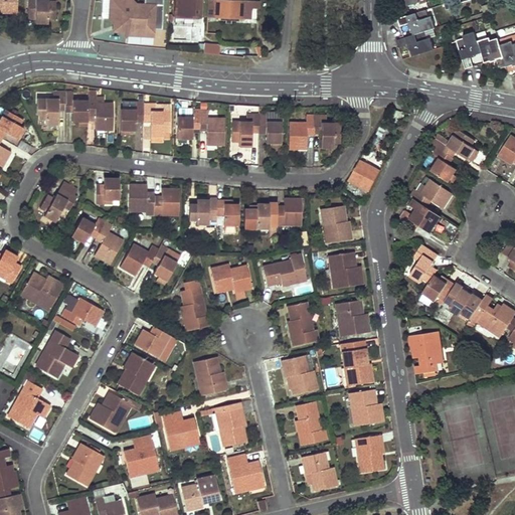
[(0,12),(17,12),(17,0),(0,0),(0,9),(0,12)]
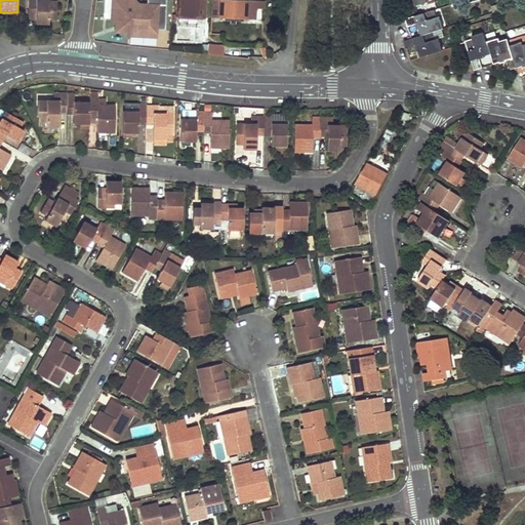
[(29,0),(29,15),(36,15),(36,21),(36,25),(49,25),(49,21),(56,21),(57,4),(49,4),(49,1),(49,0),(29,0)]
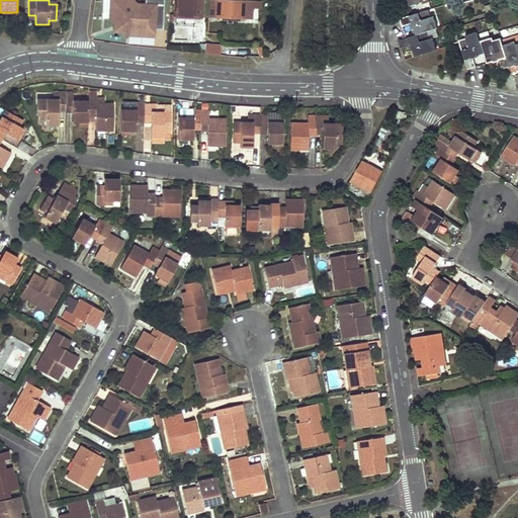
[(126,37),(128,35),(137,28),(155,29),(156,5),(131,3),(131,0),(104,0),(103,1),(103,3),(102,18),(110,18),(114,23),(119,24),(122,27),(121,32),(126,37)]
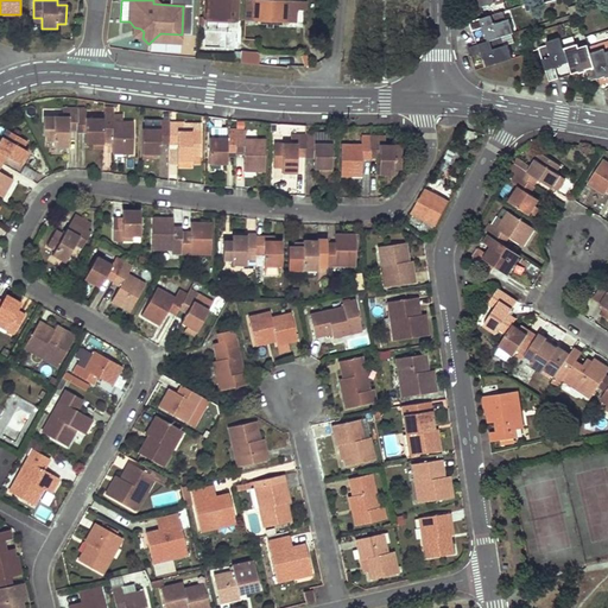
[(207,0),(207,19),(238,21),(238,0),(207,0)]
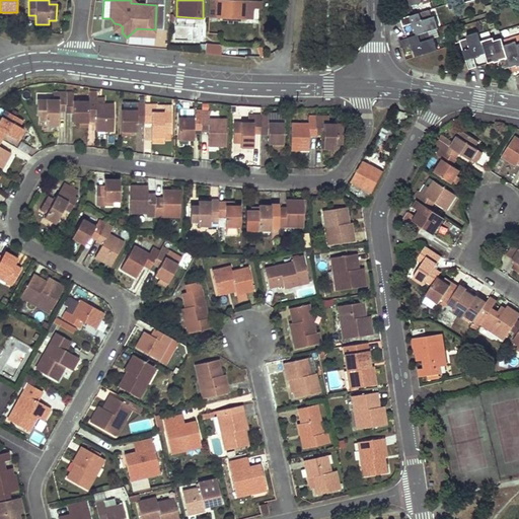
[(232,0),(230,0),(210,0),(210,17),(220,17),(240,18),(251,19),(252,8),(252,1),(238,1),(238,0),(232,0)]
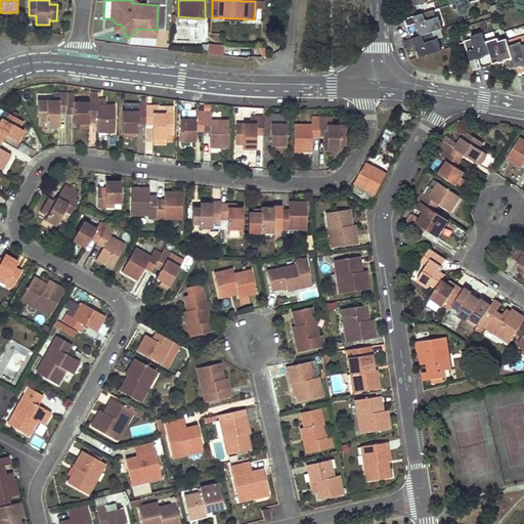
[(497,2),(490,5),(492,12),(500,9),(497,2)]
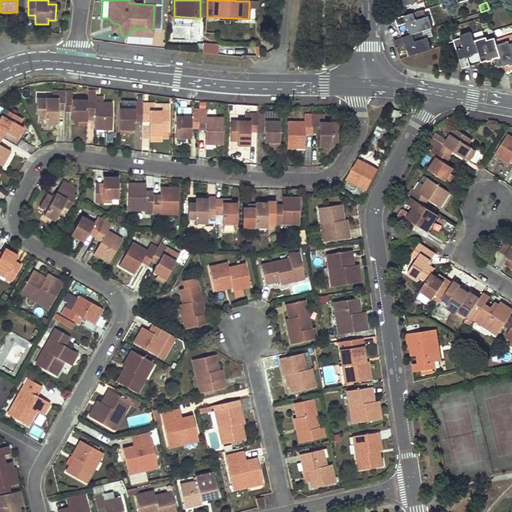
[(431,28),(432,28),(429,16),(426,17),(423,10),(395,19),(397,26),(406,23),(408,29),(409,29),(411,34),(394,40),(396,48),(405,45),(407,51),(408,50),(410,56),(431,49),(427,38),(433,36),(431,28)]
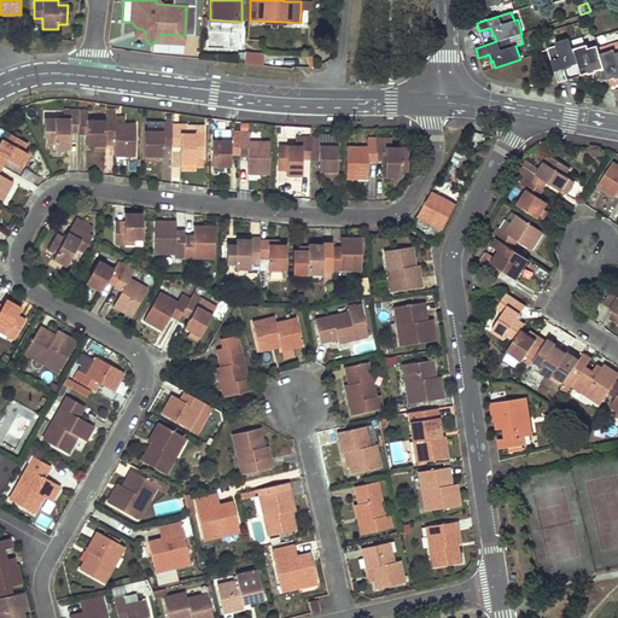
[(185,35),(163,34),(153,42),(185,44),(185,35)]
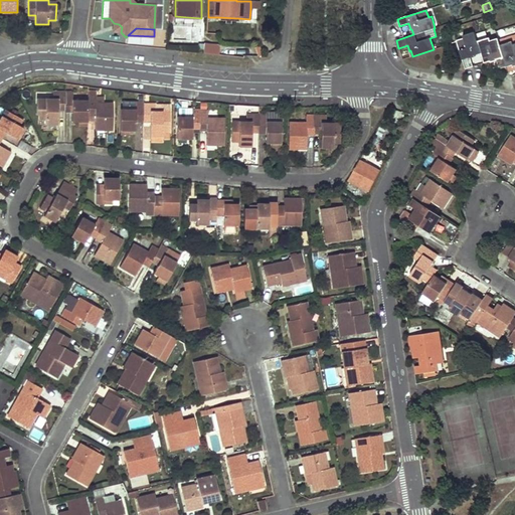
[(464,38),(456,40),(466,69),(473,66),(470,58),(476,56),(476,55),(481,53),(484,62),(490,61),(491,62),(497,60),(499,69),(507,66),(513,64),(513,66),(514,65),(514,43),(513,44),(512,41),(500,45),(498,38),(490,40),(490,37),(478,41),(475,31),(463,35),(464,38)]
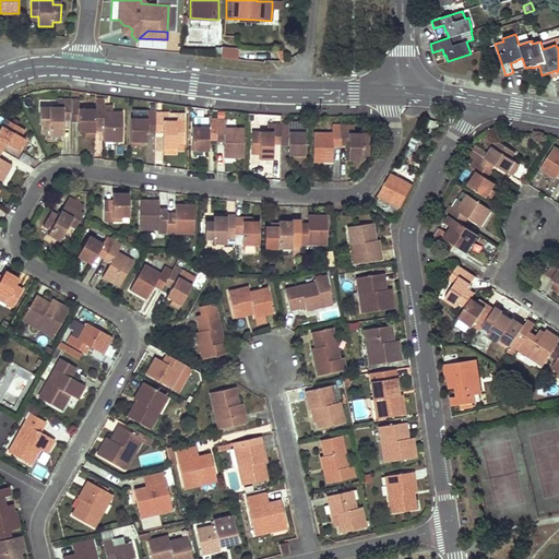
[(221,48),(221,60),(237,61),(238,49),(221,48)]
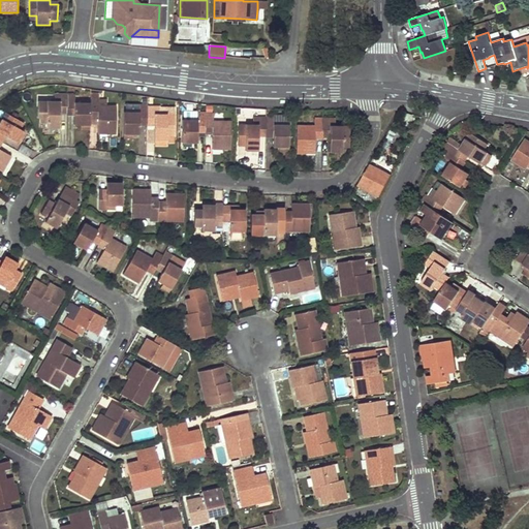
[(90,116),(98,116),(98,120),(97,134),(116,134),(116,106),(106,105),(98,105),(98,99),(98,93),(90,93),(90,103),(90,116)]
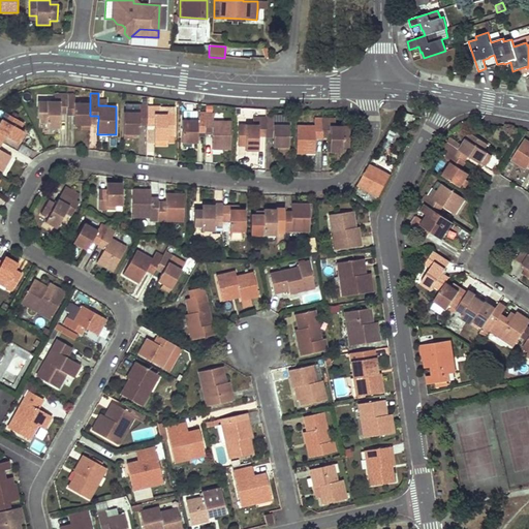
[(60,110),(67,110),(67,95),(67,94),(55,94),(55,101),(47,101),(47,106),(39,106),(39,123),(47,123),(47,127),(59,127),(60,113),(60,110)]
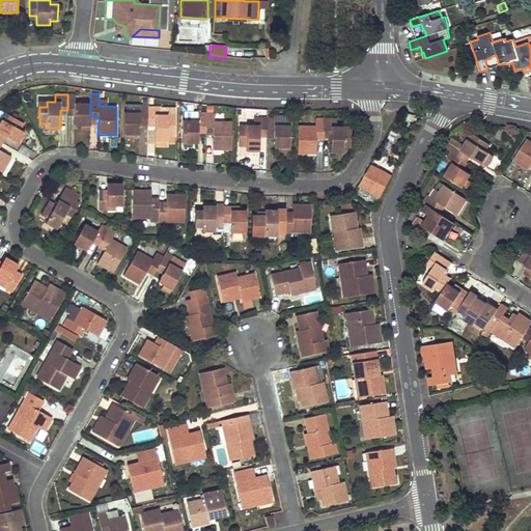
[(67,112),(75,112),(75,116),(75,126),(81,126),(90,126),(90,119),(90,116),(90,104),(75,104),(76,95),(67,95),(67,110),(67,112)]
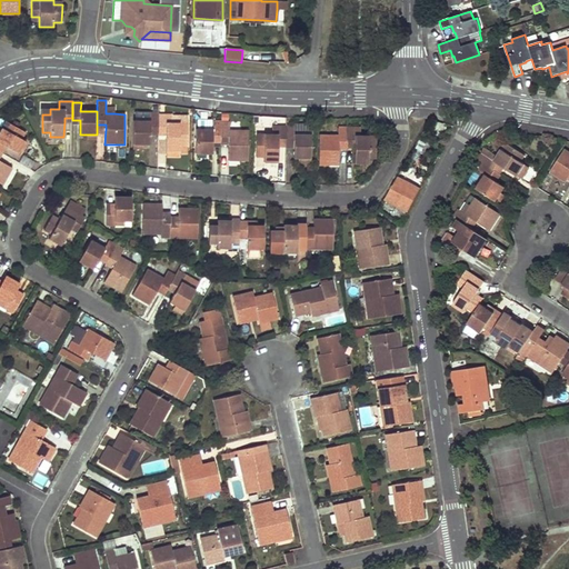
[(150,133),(150,130),(158,130),(158,113),(158,112),(149,112),(149,120),(133,120),(132,143),(142,143),(149,145),(150,133)]
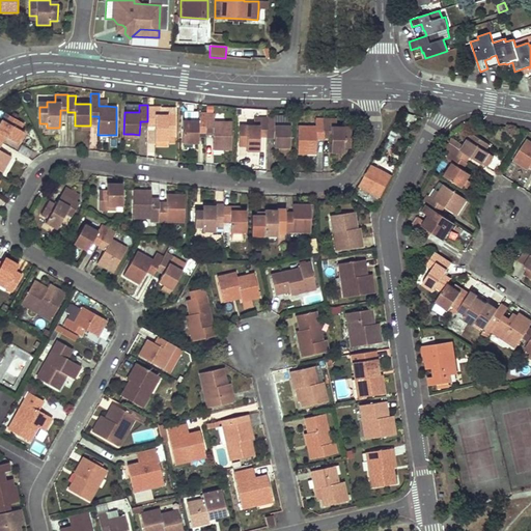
[(155,140),(167,140),(167,143),(174,143),(174,120),(168,119),(168,114),(160,114),(160,106),(147,106),(147,121),(155,122),(155,126),(154,140),(155,140)]
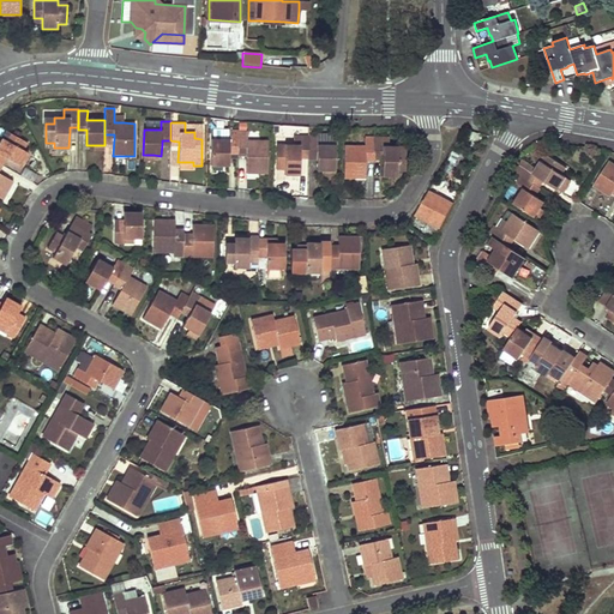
[(7,142),(11,134),(5,131),(0,127),(0,138),(1,138),(7,142)]
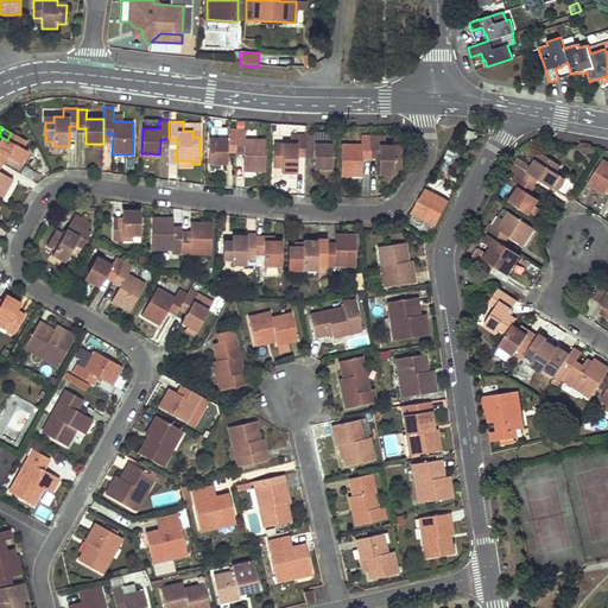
[(227,152),(227,149),(235,149),(235,130),(226,128),(226,138),(209,138),(209,164),(227,164),(227,152)]
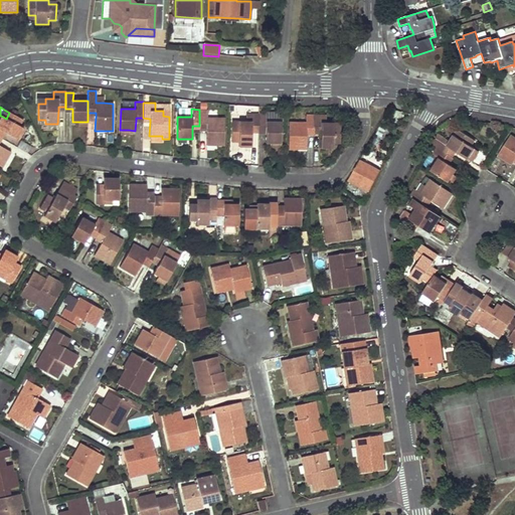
[(199,127),(206,127),(206,131),(206,145),(224,146),(224,118),(207,118),(207,110),(199,110),(199,126),(199,127)]
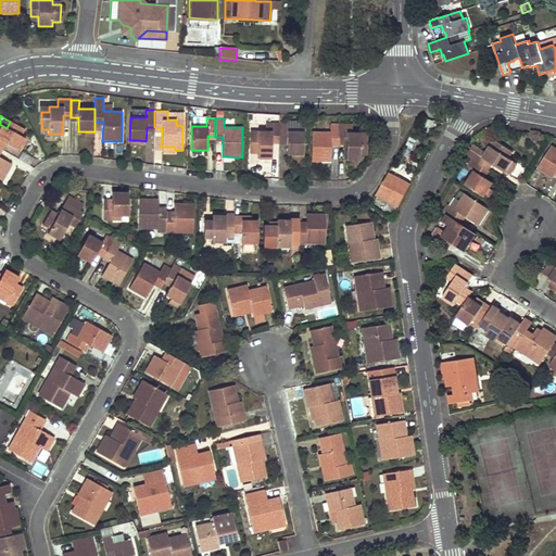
[(7,128),(1,125),(0,126),(0,143),(1,141),(5,142),(19,150),(25,138),(21,136),(25,129),(10,122),(7,128)]
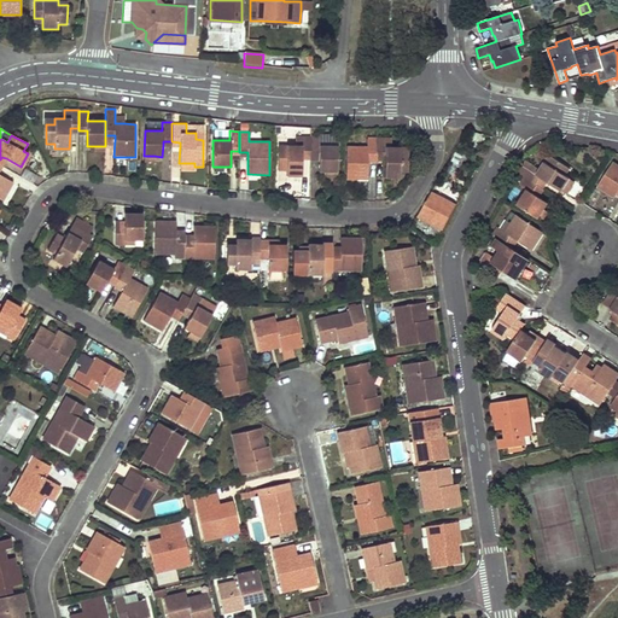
[(302,159),(302,155),(310,155),(310,136),(296,136),(296,146),(287,146),(287,152),(278,152),(278,172),(287,172),(287,176),(302,176),(302,159)]
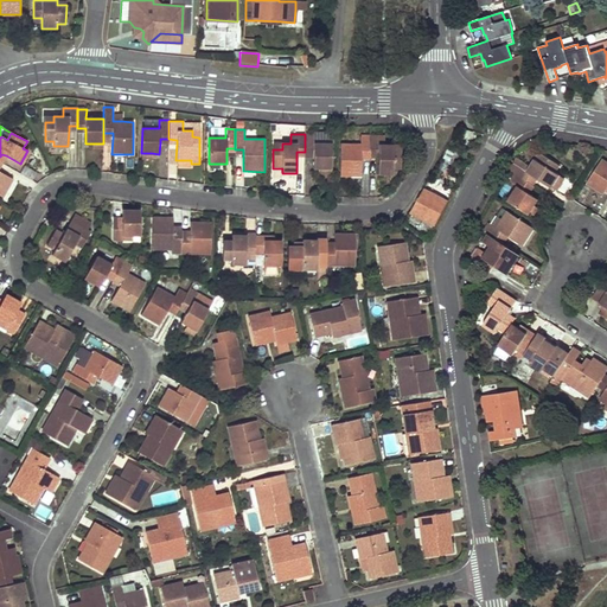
[(332,144),(314,144),(314,134),(305,134),(305,152),(305,153),(313,153),(313,158),(313,168),(320,168),(332,168),(332,144)]
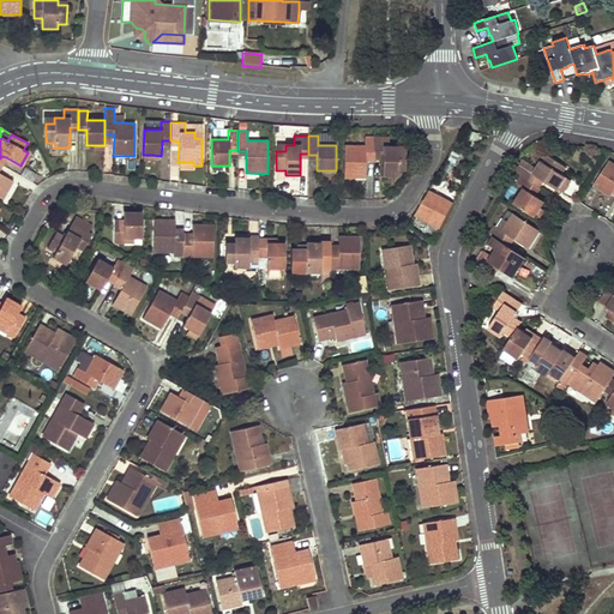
[(374,155),(374,137),(365,137),(365,145),(344,145),(344,178),(365,179),(366,161),(366,157),(374,157),(374,155)]
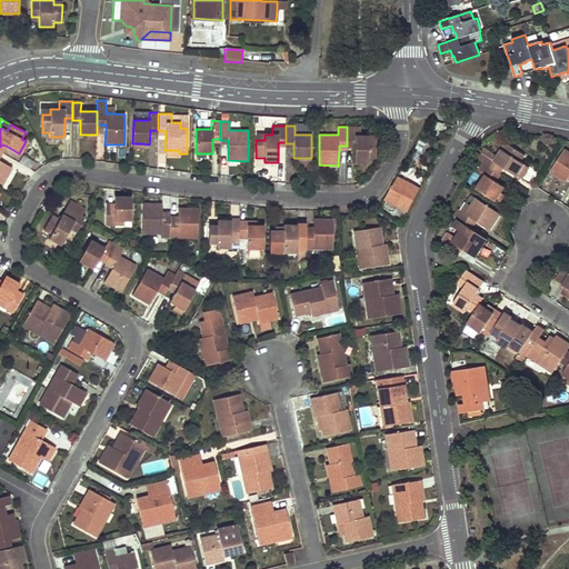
[(361,127),(347,127),(347,143),(355,143),(355,148),(355,163),(368,163),(368,158),(376,158),(377,141),(369,141),(369,136),(360,135),(361,127)]
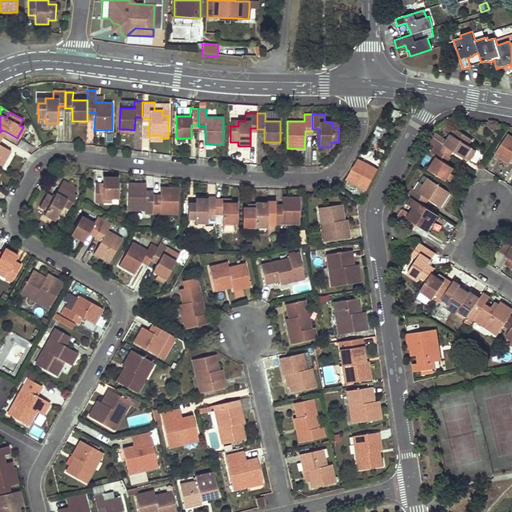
[(455,128),(451,134),(455,137),(459,131),(455,128)]
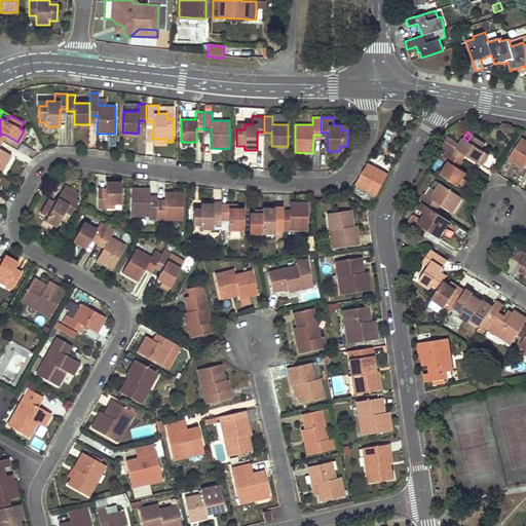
[(465,155),(478,163),(479,162),(485,152),(481,149),(485,144),(472,135),(467,141),(463,138),(459,144),(448,137),(441,147),(446,151),(460,159),(462,161),(465,155)]
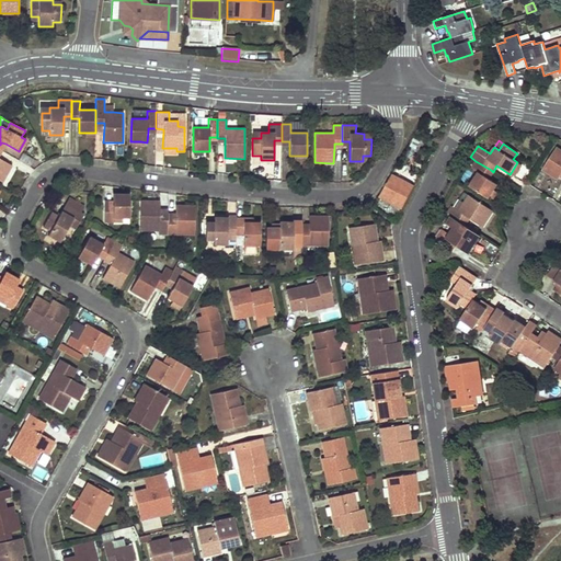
[(560,155),(560,157),(553,152),(542,169),(559,179),(560,175),(560,155)]
